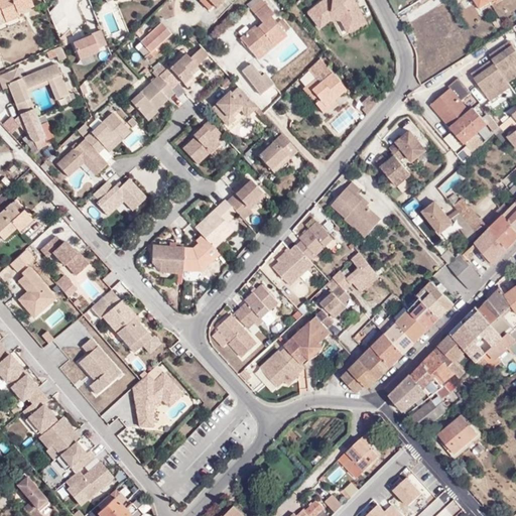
[(15,11),(30,5),(27,0),(0,0),(0,21),(5,19),(17,14),(15,11)]
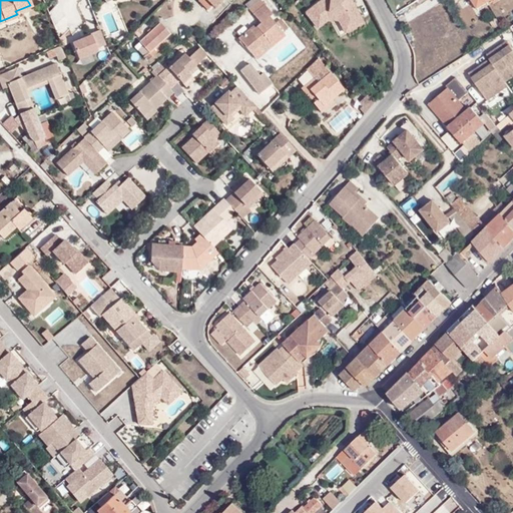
[(199,0),(199,1),(207,10),(212,5),(206,0),(199,0)]
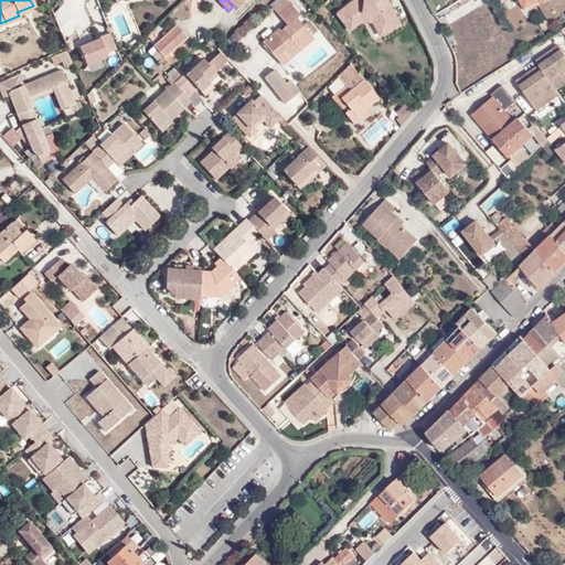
[(276,0),(272,4),(276,10),(280,16),(292,6),(288,0),(276,0)]
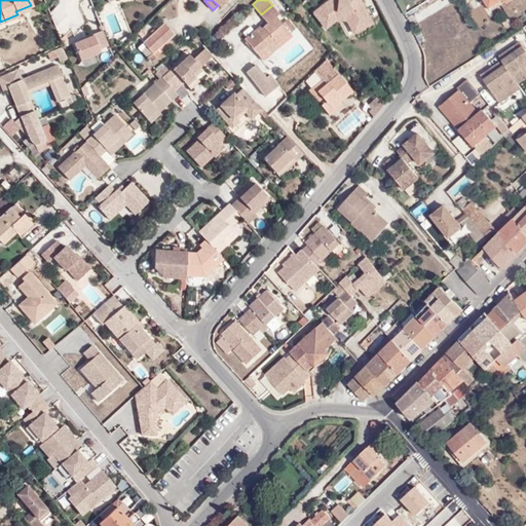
[(360,0),(329,0),(314,12),(326,27),(336,20),(346,20),(354,33),(372,23),(360,0)]
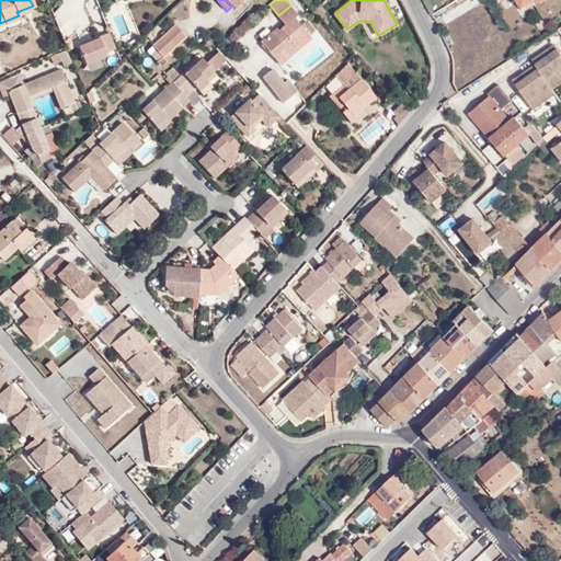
[(274,32),(262,42),(273,56),(274,58),(293,44),(296,47),(310,36),(302,26),(296,19),(299,15),(290,6),(278,15),(286,24),(276,34),(274,32)]
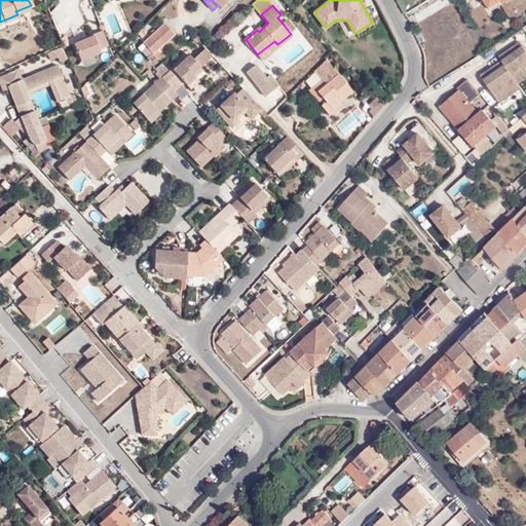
[(293,31),(287,23),(284,25),(291,34),(293,31)]
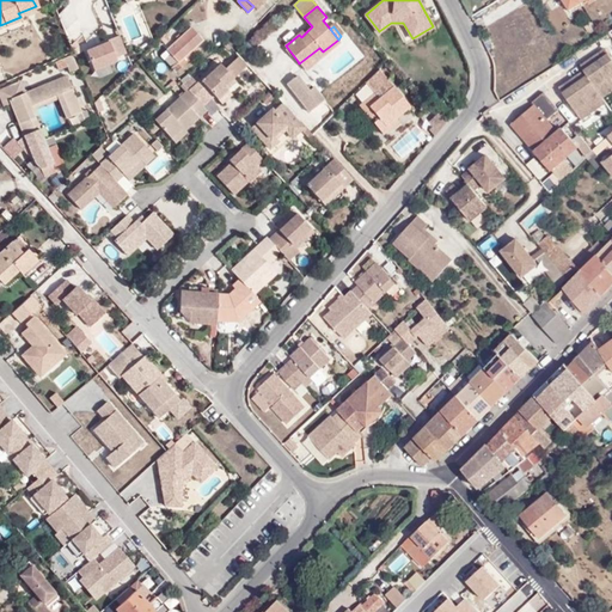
[(179,62),(203,40),(191,28),(167,50),(179,62)]
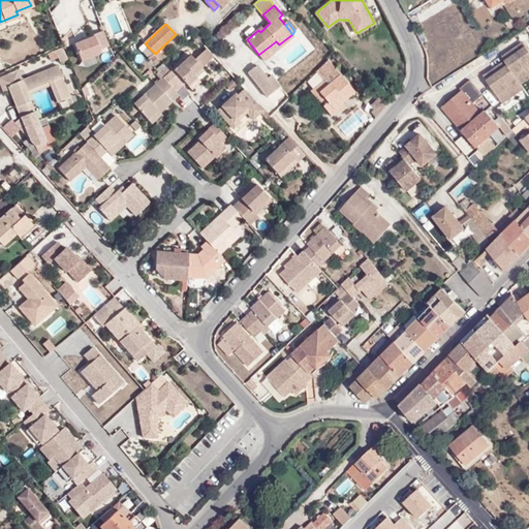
[(72,39),(79,57),(107,48),(102,30),(72,39)]
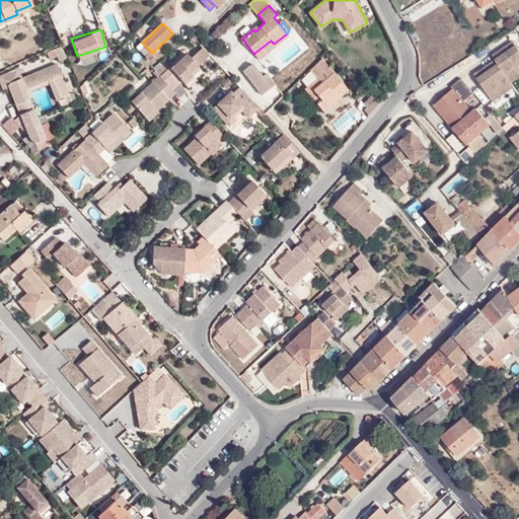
[(274,44),(271,41),(253,54),(256,56),(257,58),(274,44)]
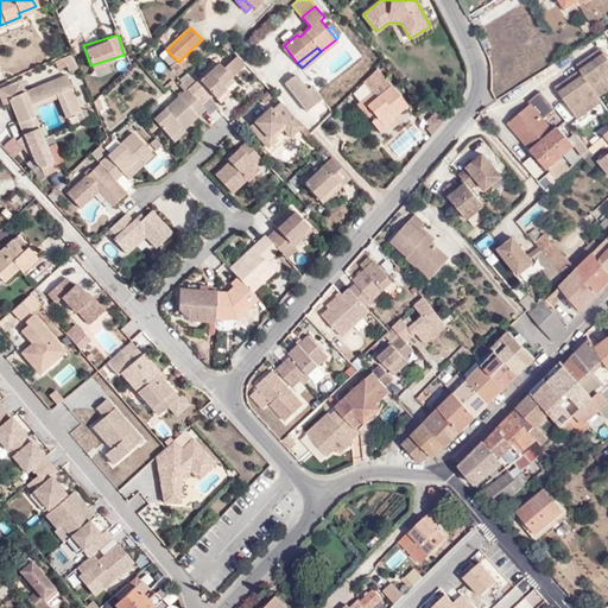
[(602,49),(577,65),(581,70),(606,52),(602,49)]
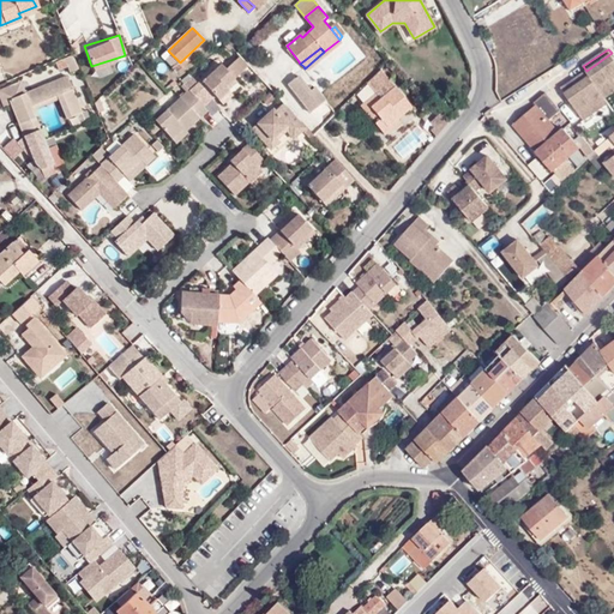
[(587,71),(590,76),(606,97),(613,92),(613,56),(612,53),(587,71)]
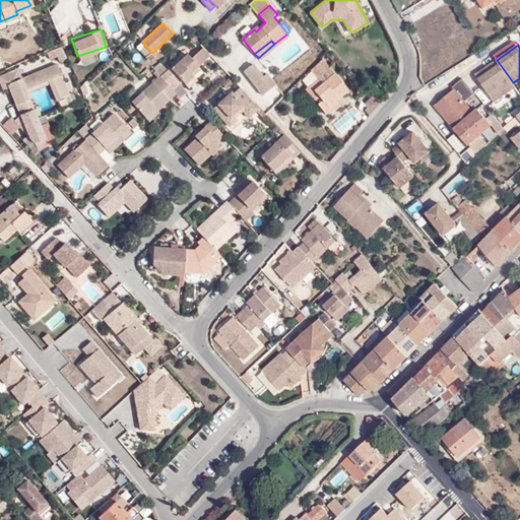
[(60,61),(66,58),(61,46),(55,49),(60,61)]
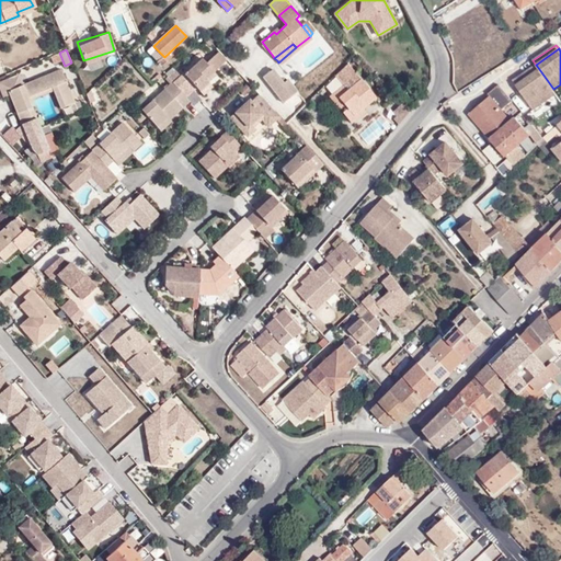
[(218,50),(218,52),(208,60),(215,68),(216,69),(226,59),(218,50)]
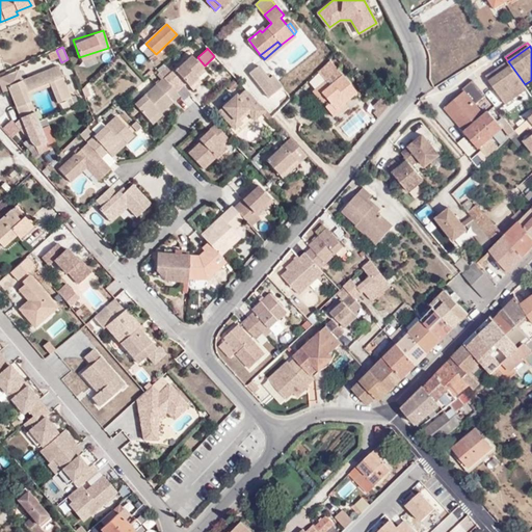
[(179,70),(188,79),(192,83),(201,75),(197,72),(204,64),(197,57),(193,53),(177,68),(179,70)]
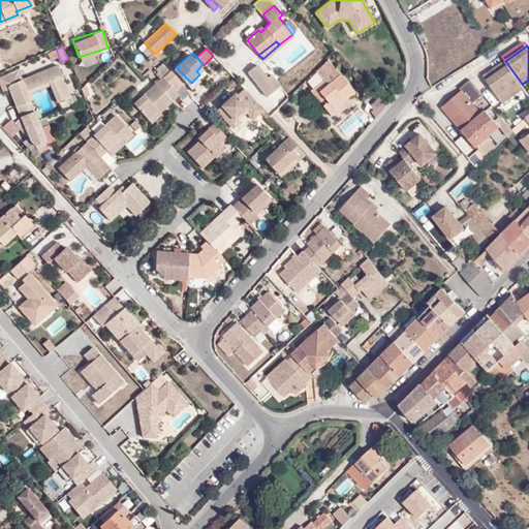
[(257,64),(256,62),(261,57),(258,55),(257,53),(248,61),(253,68),(257,64)]
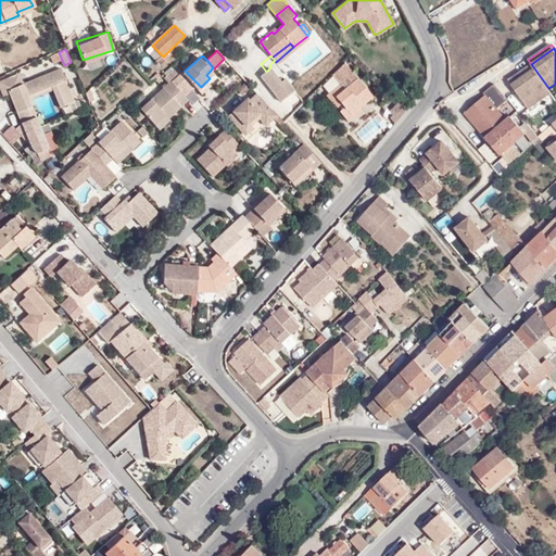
[(90,68),(101,65),(99,59),(88,62),(90,68)]
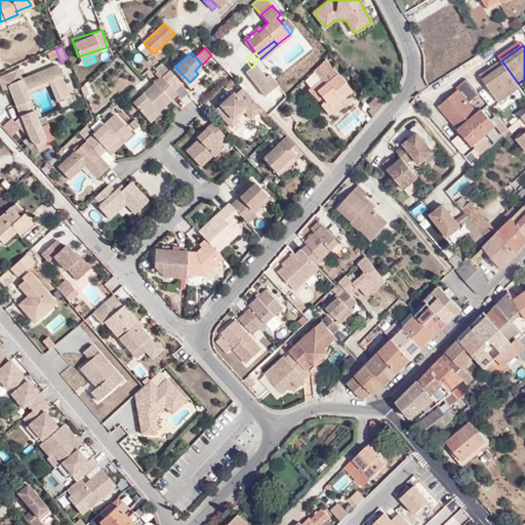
[(501,61),(480,76),(483,80),(505,65),(501,61)]
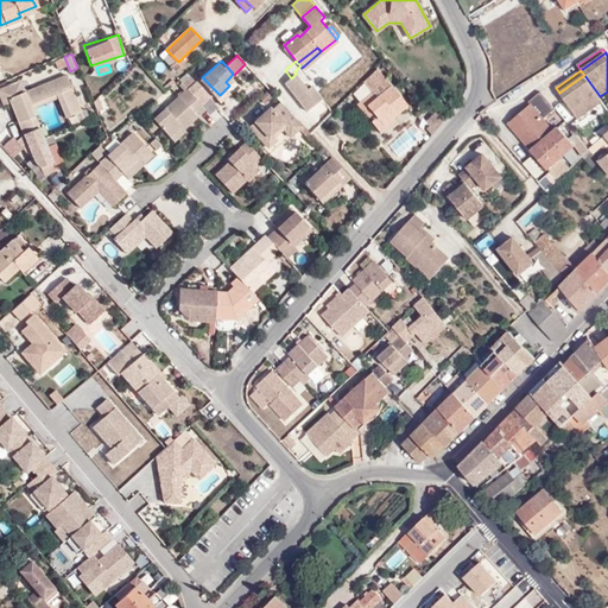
[(321,97),(299,71),(296,74),(291,78),(285,83),(306,111),(321,97)]
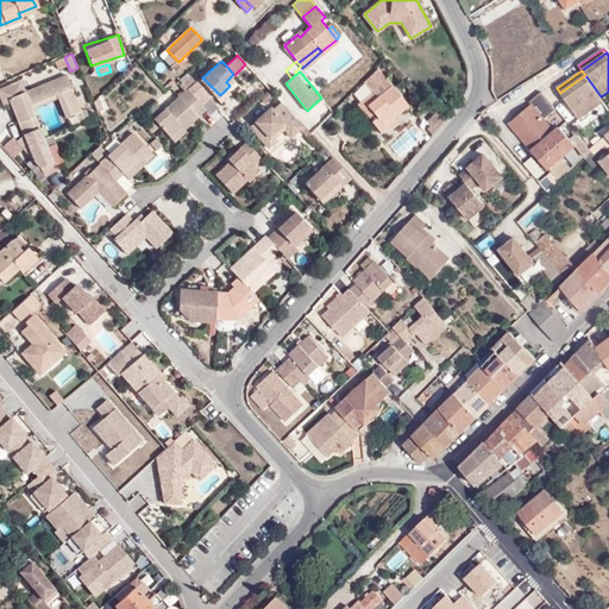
[(375,71),(362,85),(369,93),(383,81),(375,71)]
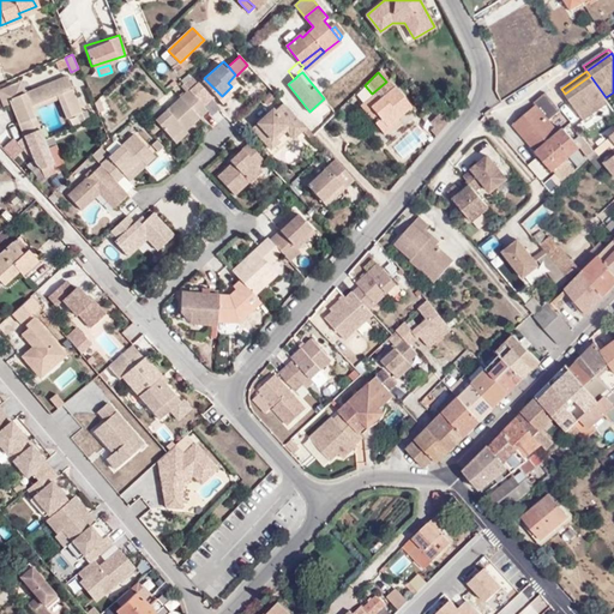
[(232,86),(240,79),(236,76),(235,74),(228,83),(232,86)]
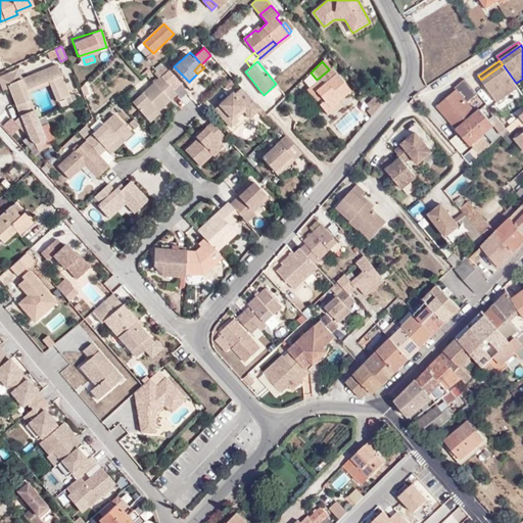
[(68,95),(56,64),(21,79),(8,85),(9,88),(20,115),(13,122),(25,134),(28,137),(28,139),(34,144),(46,139),(26,90),(47,81),(55,100),(68,95)]
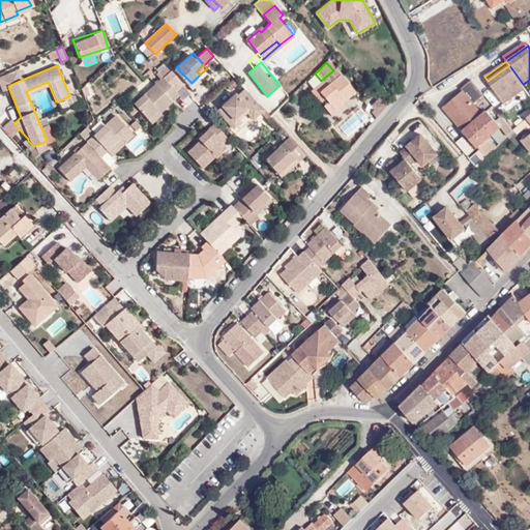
[(509,65),(488,81),(504,105),(526,89),(523,84),(509,65)]
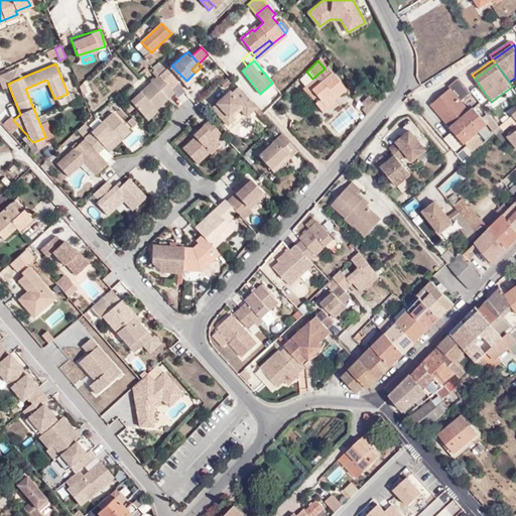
[(9,87),(8,84),(21,78),(17,68),(0,74),(0,79),(4,89),(9,87)]
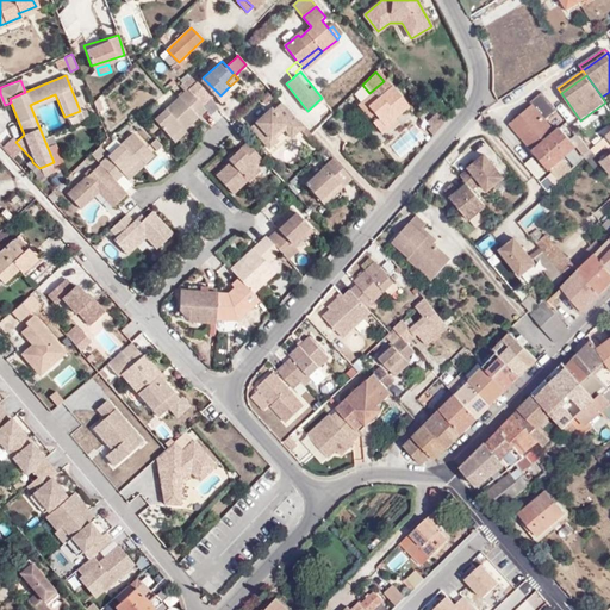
[(216,91),(205,80),(201,83),(211,95),(216,91)]
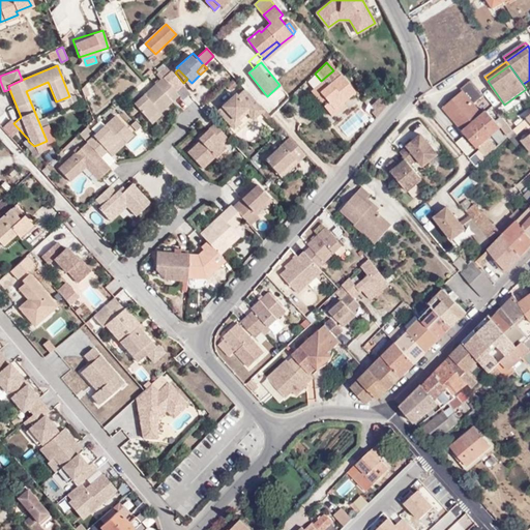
[(175,72),(172,70),(165,78),(175,90),(183,83),(175,72)]
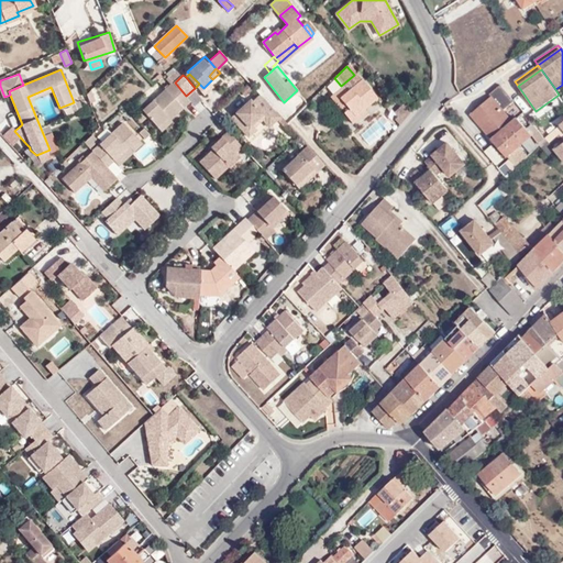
[(349,94),(361,83),(354,75),(341,86),(343,88),(349,94)]
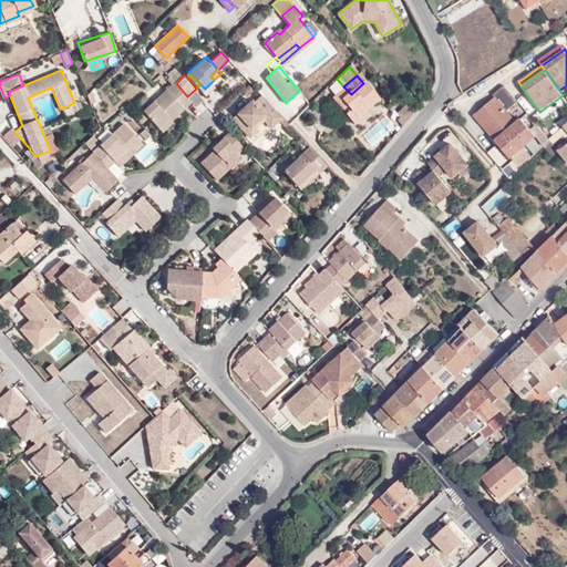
[(208,93),(217,84),(214,80),(205,89),(208,93)]
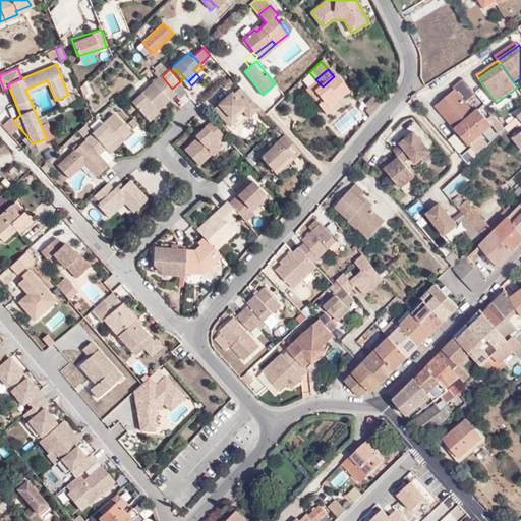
[(172,89),(162,76),(161,75),(133,100),(147,115),(155,108),(158,111),(177,94),(172,89)]
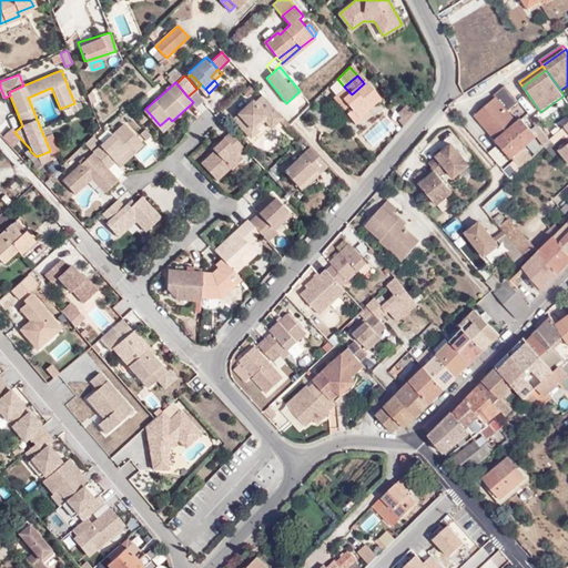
[(256,89),(251,83),(242,92),(246,98),(256,89)]
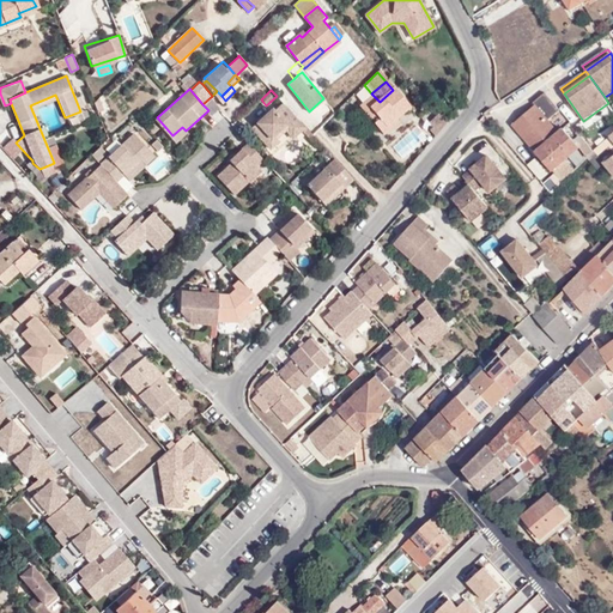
[(401,116),(410,108),(393,90),(380,102),(374,96),(359,109),(364,115),(370,110),(381,122),(375,127),(384,139),(390,133),(387,129),(401,116)]
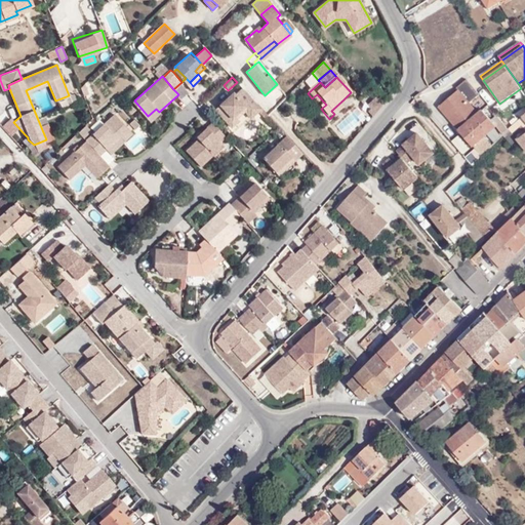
[(479,114),(469,103),(479,94),(467,81),(457,89),(459,91),(439,108),(443,113),(452,123),(454,125),(459,130),(479,114)]
